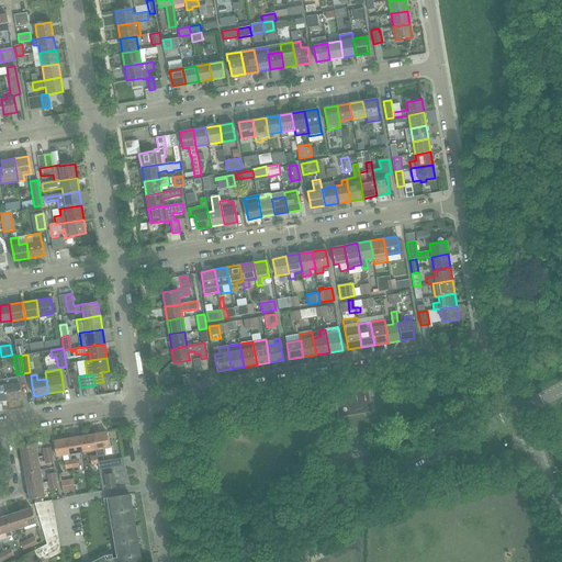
[(3,380),(7,401),(21,397),(18,378),(3,380)]
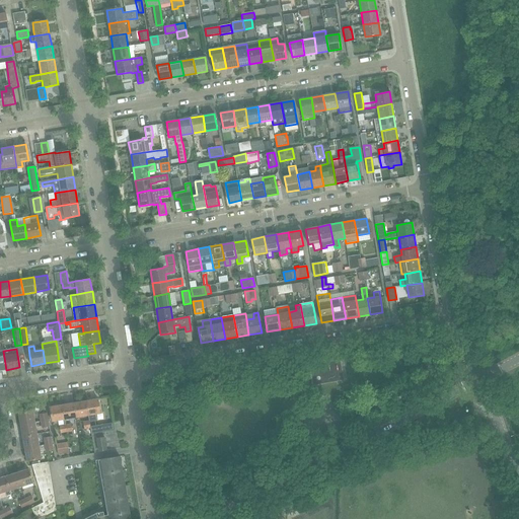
[(100,414),(98,399),(85,401),(87,415),(89,422),(97,421),(96,414),(100,414)]
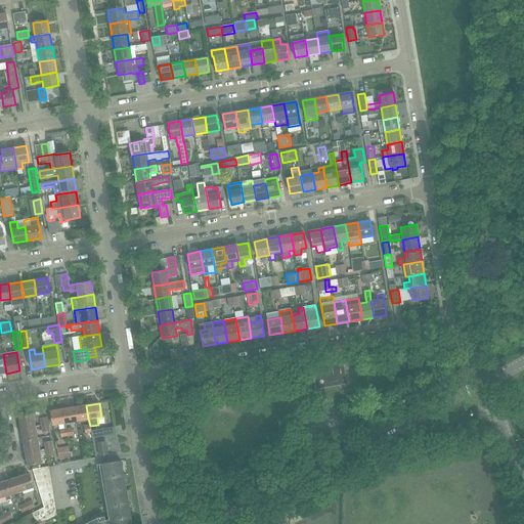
[(88,419),(86,405),(75,407),(77,421),(88,419)]
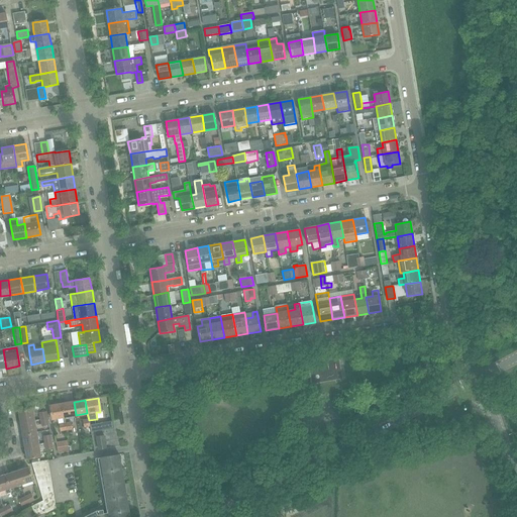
[(76,415),(74,402),(62,404),(64,417),(76,415)]
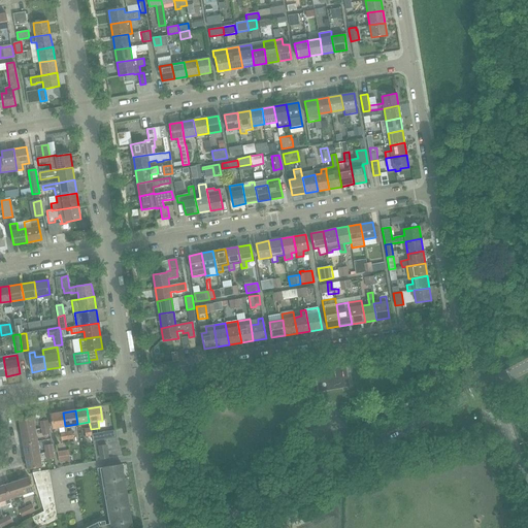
[(65,426),(63,413),(51,415),(53,428),(65,426)]
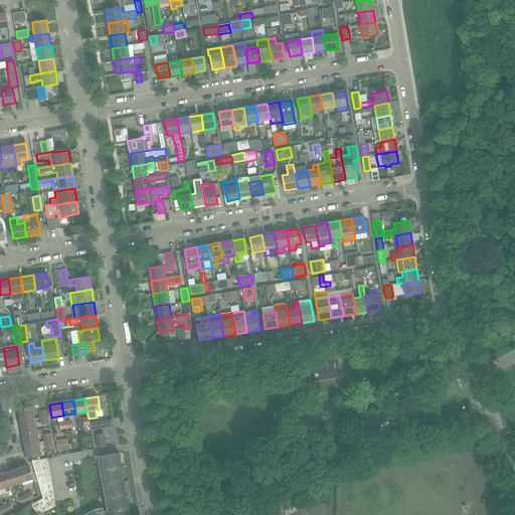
[(32,407),(22,408),(18,409),(20,421),(34,419),(32,407)]
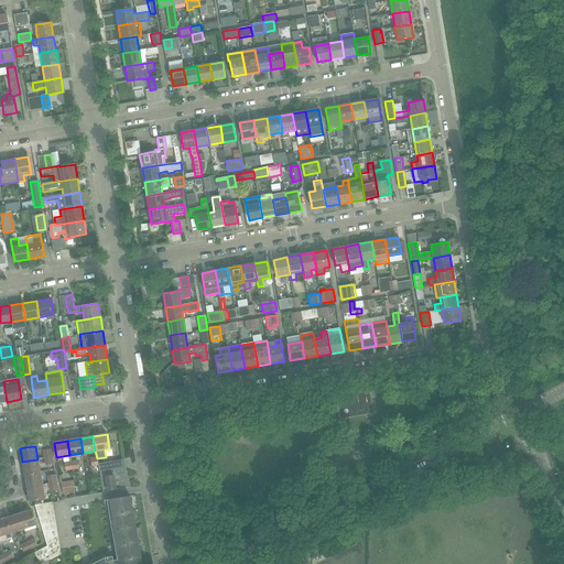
[(52,456),(51,448),(43,451),(44,458),(52,456)]
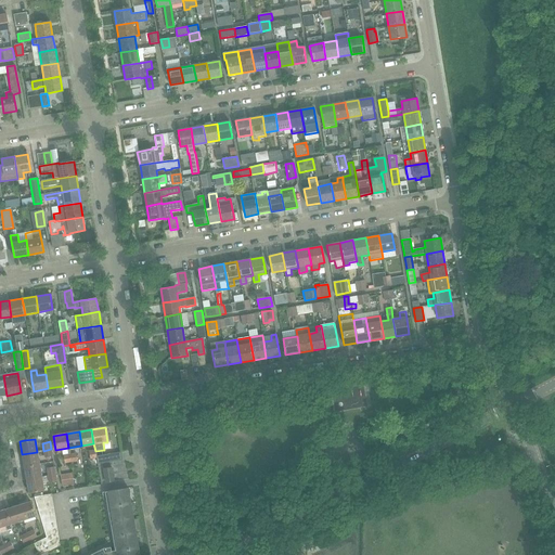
[(39,465),(37,452),(22,454),(25,467),(39,465)]
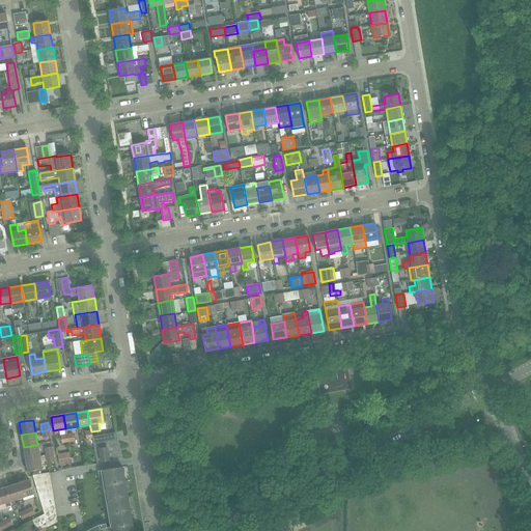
[(91,437),(92,439),(93,444),(106,442),(105,435),(91,437)]
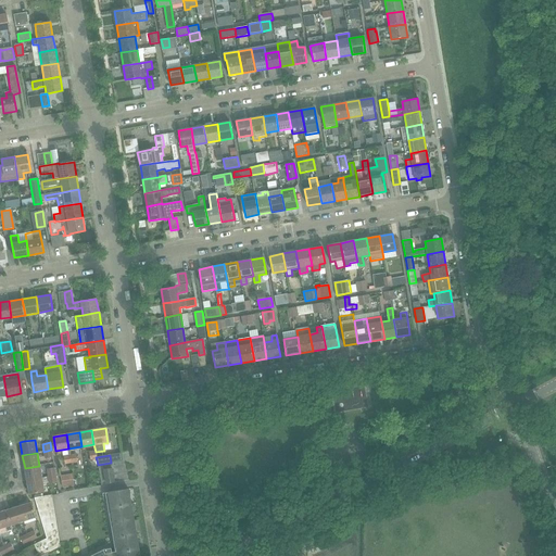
[(41,478),(39,466),(25,468),(27,480),(41,478)]
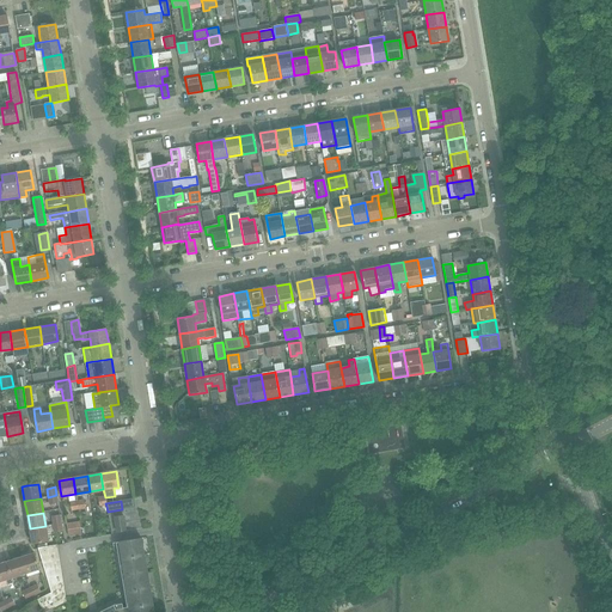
[(61,524),(60,515),(51,516),(53,525),(61,524)]
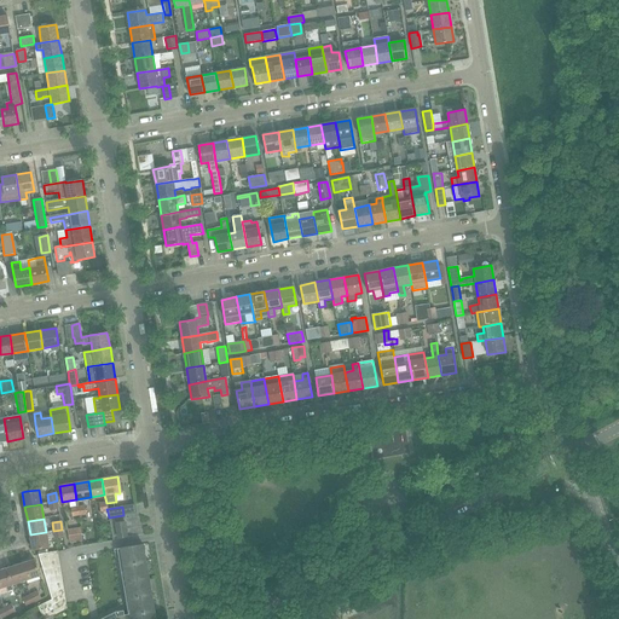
[(127,537),(126,530),(125,521),(115,522),(117,539),(127,537)]
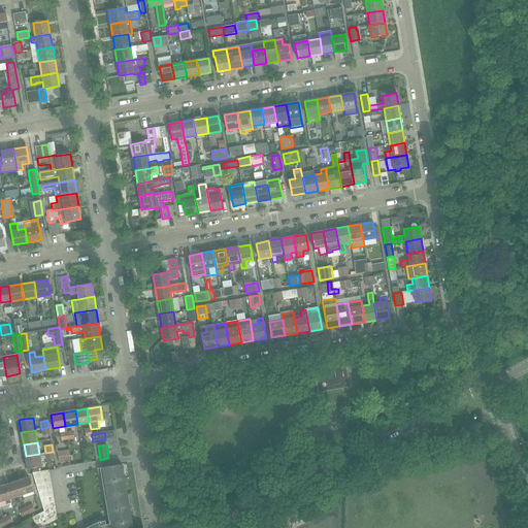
[(75,447),(64,448),(66,459),(76,458),(75,447)]
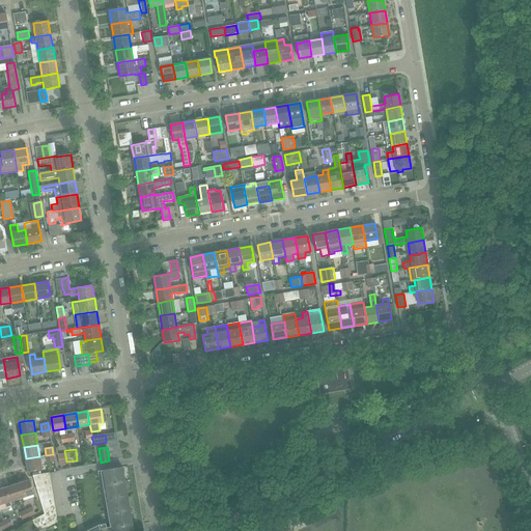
[(54,462),(53,454),(46,455),(47,463),(54,462)]
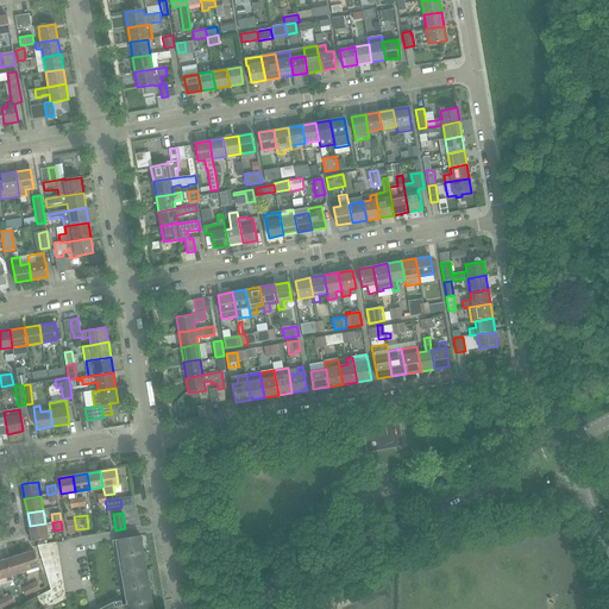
[(49,538),(45,523),(30,526),(32,541),(49,538)]
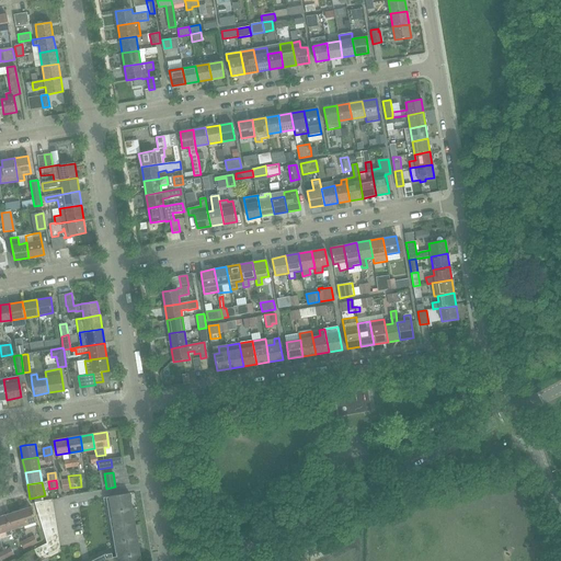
[(140,560),(129,493),(110,496),(119,557),(113,558),(112,553),(104,554),(105,558),(98,560),(140,560)]
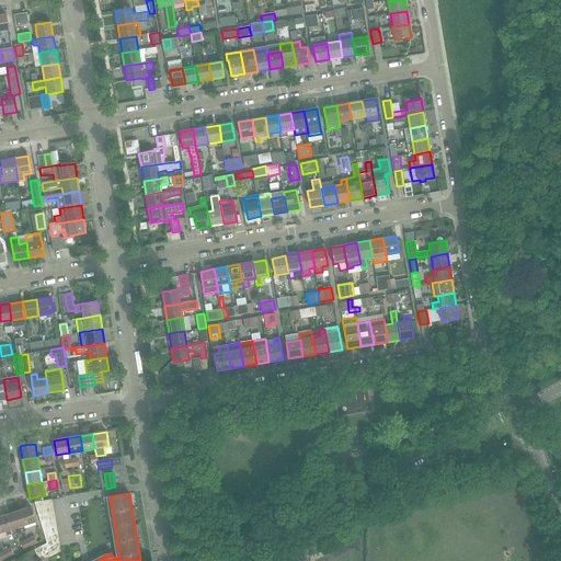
[(35,503),(37,510),(54,507),(53,500),(35,503)]
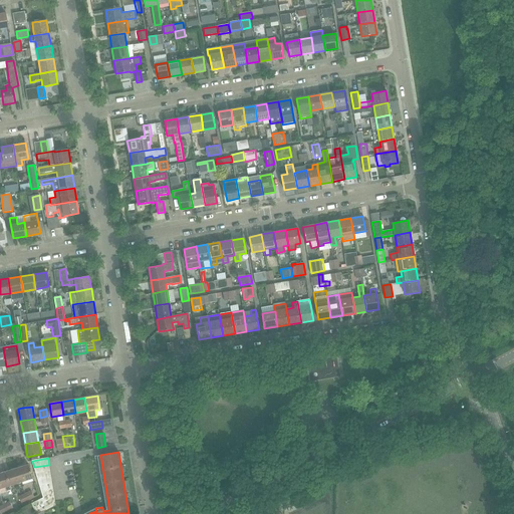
[(28,465),(17,468),(21,482),(33,478),(28,465)]
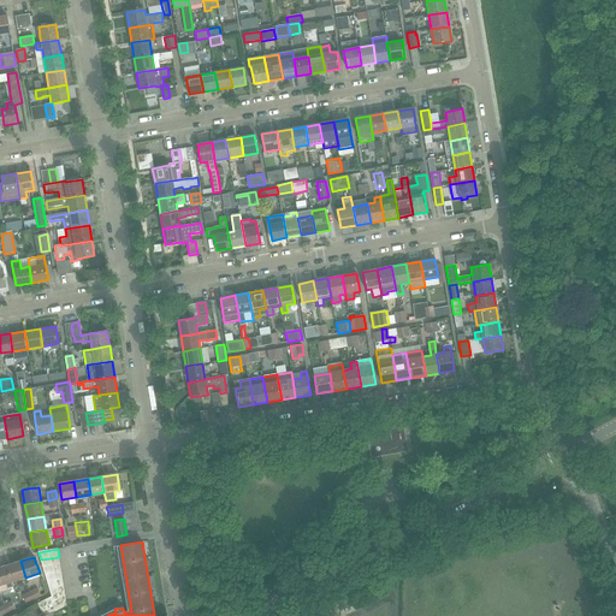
[(41,560),(42,567),(60,564),(59,557),(41,560)]
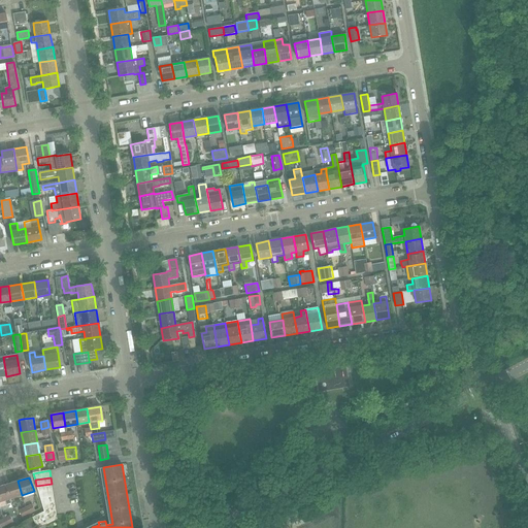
[(22,495),(18,481),(5,485),(10,499),(22,495)]
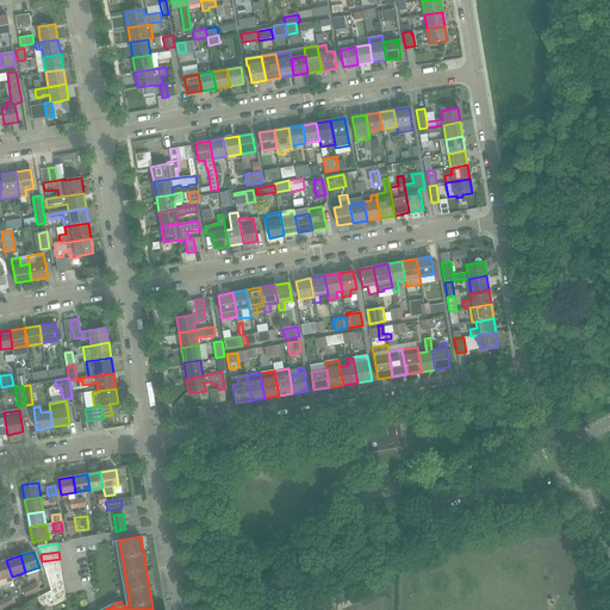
[(42,561),(44,568),(61,566),(60,559),(42,561)]
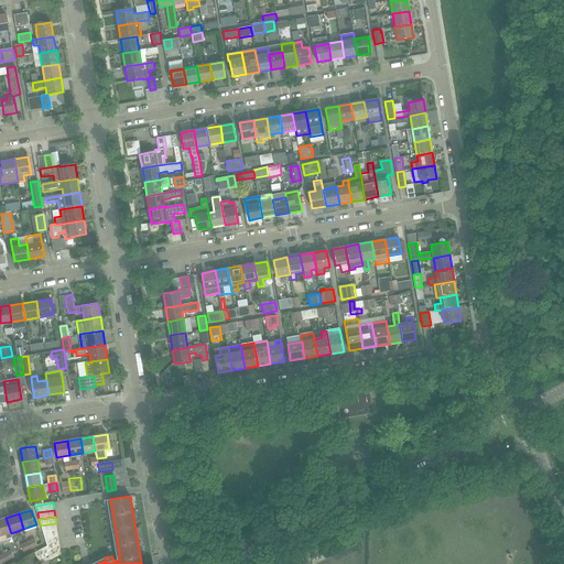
[(0,541),(12,538),(11,533),(6,518),(0,519),(0,541)]
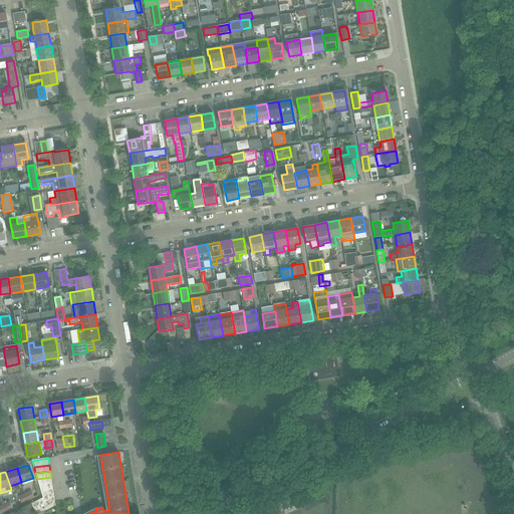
[(37,479),(39,485),(52,483),(51,477),(37,479)]
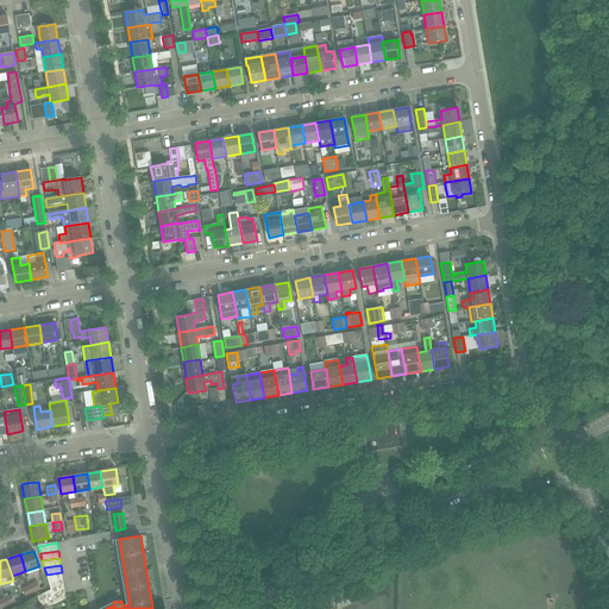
[(46,575),(49,582),(63,581),(62,572),(46,575)]
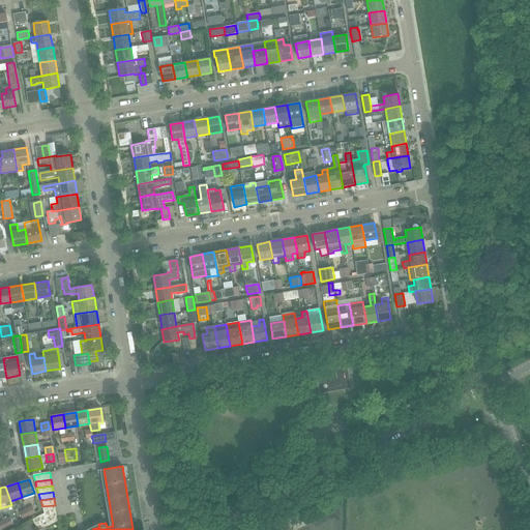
[(42,506),(45,513),(56,511),(55,505),(42,506)]
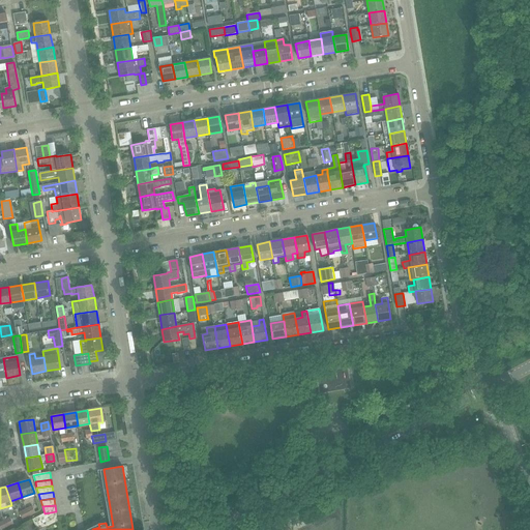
[(32,506),(26,509),(29,516),(35,512),(32,506)]
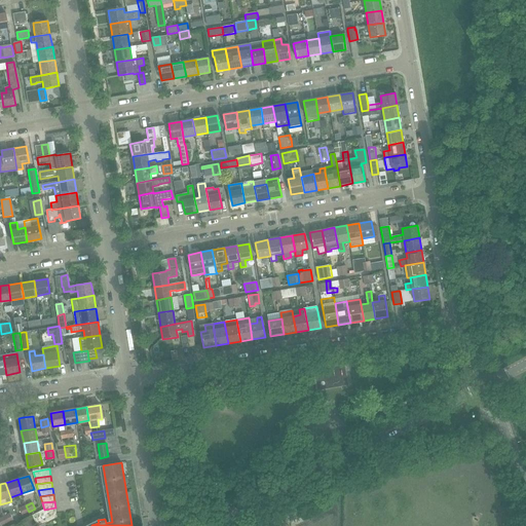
[(26,505),(20,509),(23,515),(29,512),(26,505)]
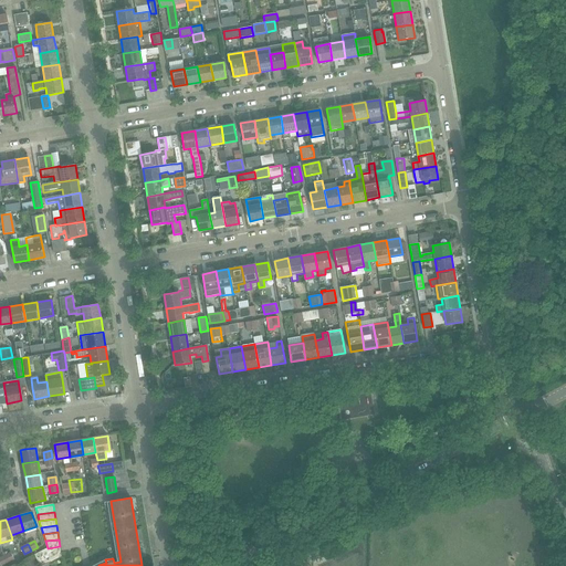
[(40,565),(41,565),(40,564),(46,561),(48,564),(61,556),(60,546),(48,548),(34,555),(40,565)]
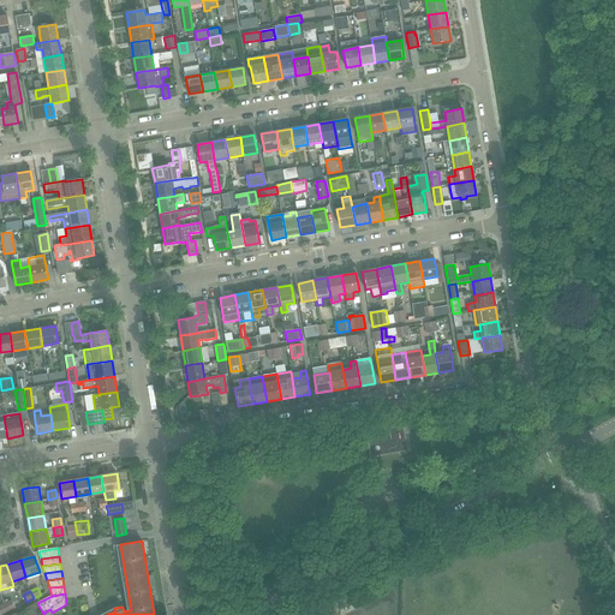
[(16,608),(12,599),(5,603),(9,611),(16,608)]
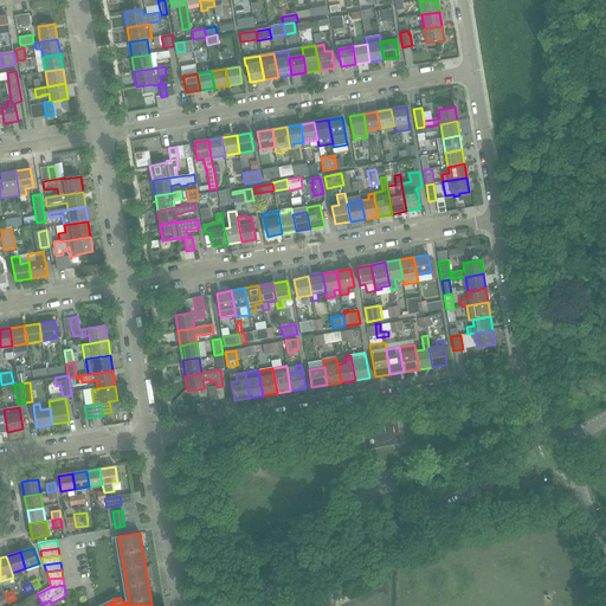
[(320,593),(301,603),(302,605),(314,605),(323,601),(320,593)]
